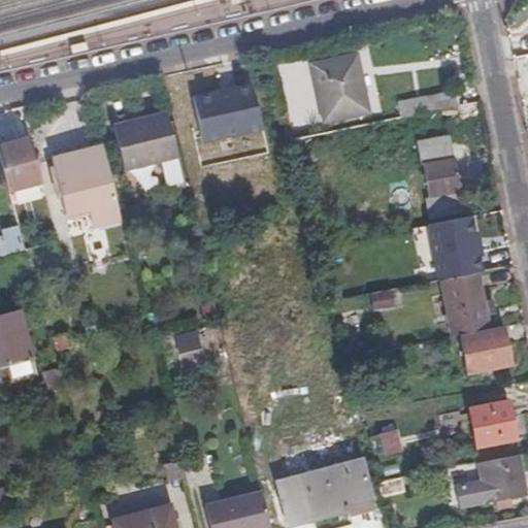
[(325,123),(367,114),(356,59),(314,68),(325,123)]
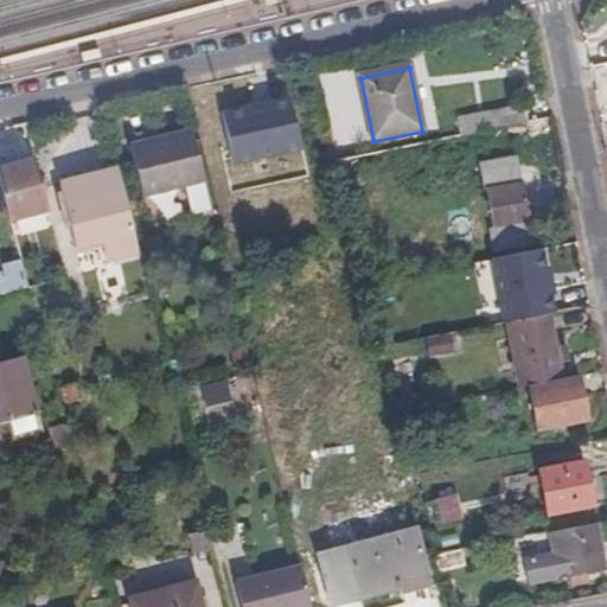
[(332,144),(359,140),(350,72),(323,76),(332,144)]
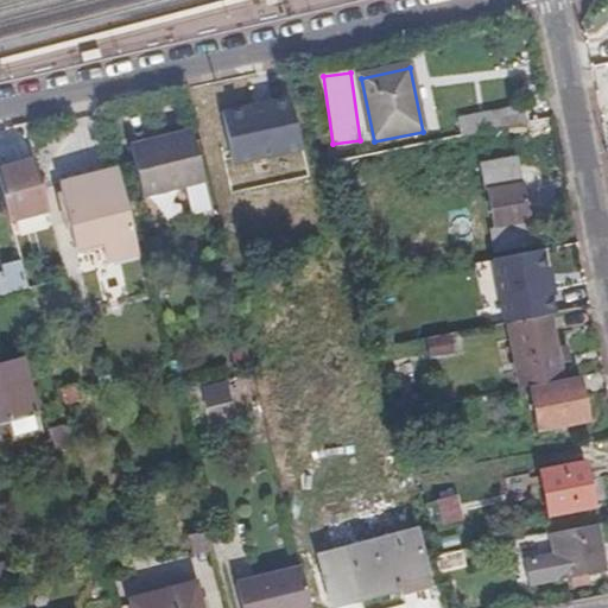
[(291,96),(225,111),(235,163),(305,147),(291,96)]
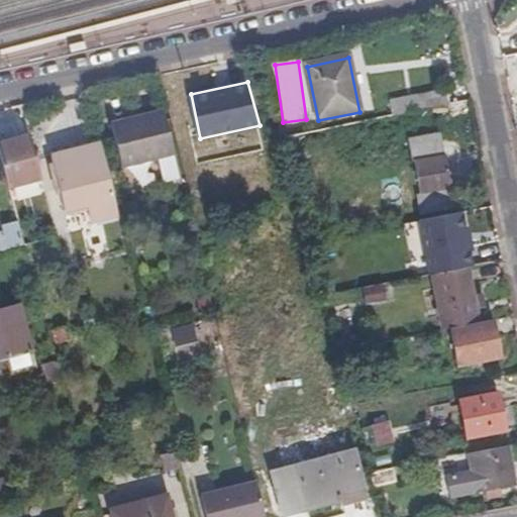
[(387,103),(389,117),(447,105),(443,91),(387,103)]
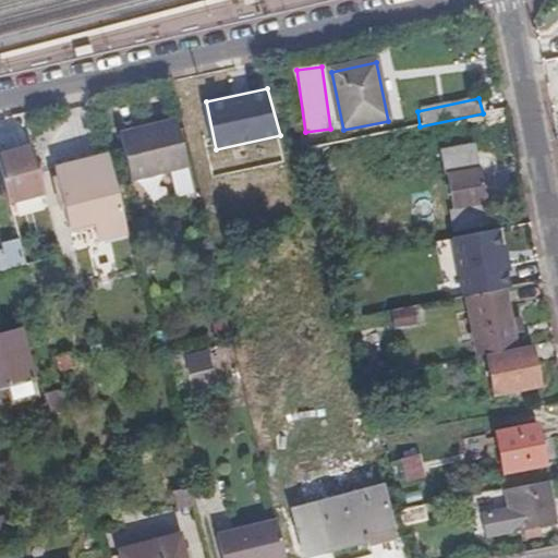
[(190,166),(179,120),(121,134),(132,180),(190,166)]
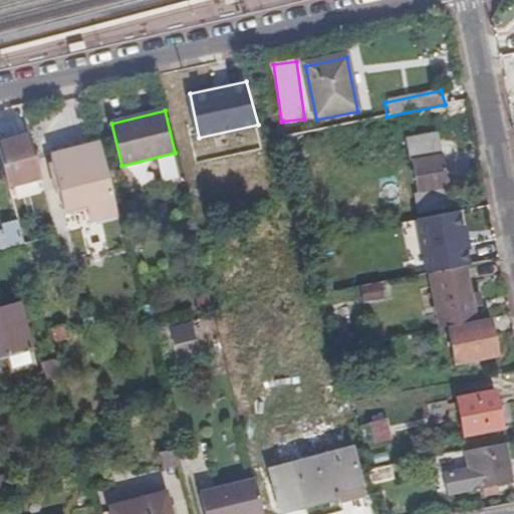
[(28,134),(0,141),(0,160),(7,187),(40,178),(28,134)]
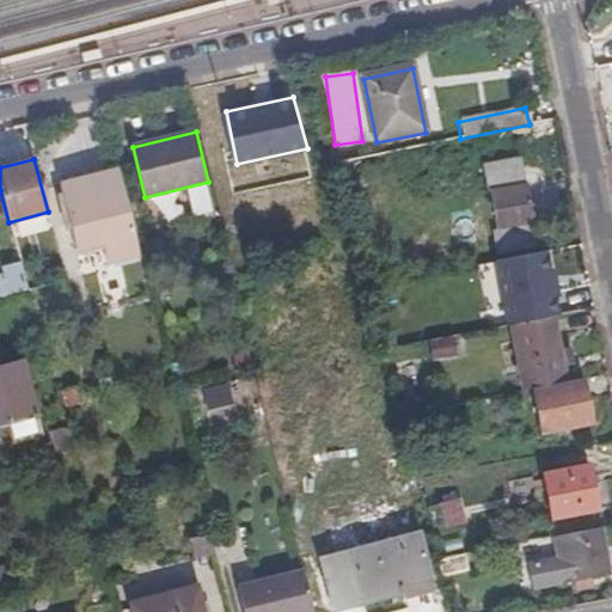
[(493,257),(534,249),(515,161),(477,169),(483,195),(487,196),(494,232),(488,233),(493,257)]
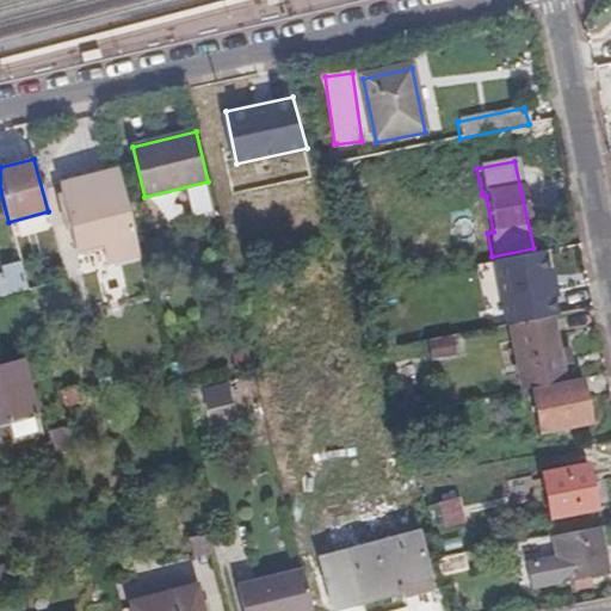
[(137,253),(118,172),(61,186),(80,269),(137,253)]
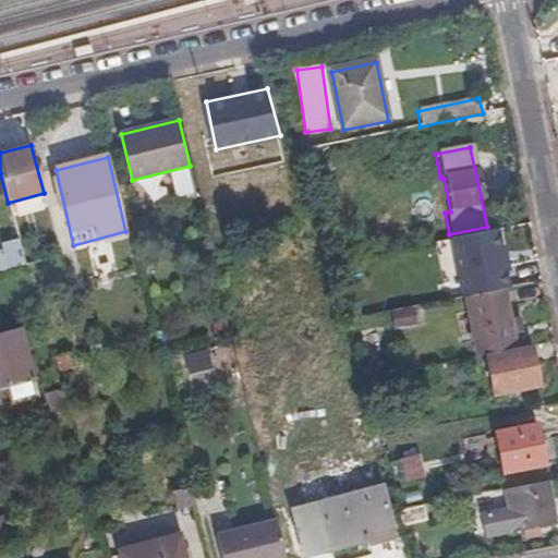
[(0,268),(24,262),(16,237),(2,239),(3,246),(0,247),(0,268)]
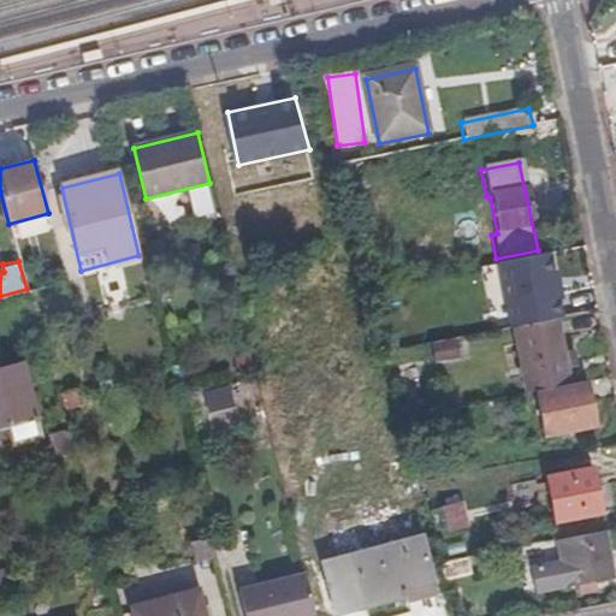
[(511,329),(515,329),(552,320),(540,262),(522,267),(523,273),(502,277),(511,329)]
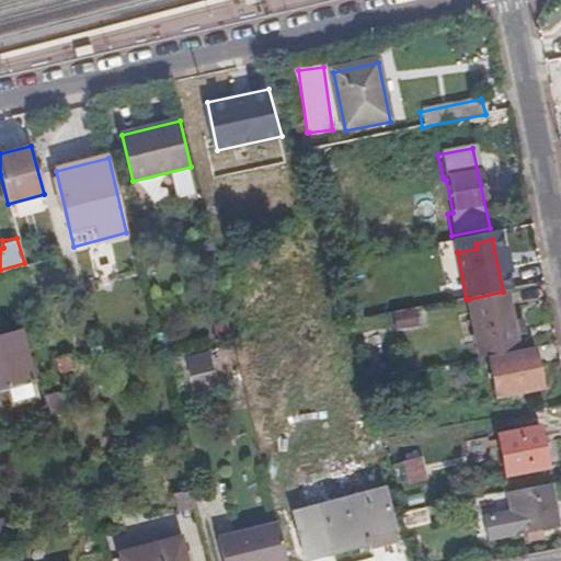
[(469,299),(480,356),(487,354),(517,346),(507,290),(503,292),(469,299)]
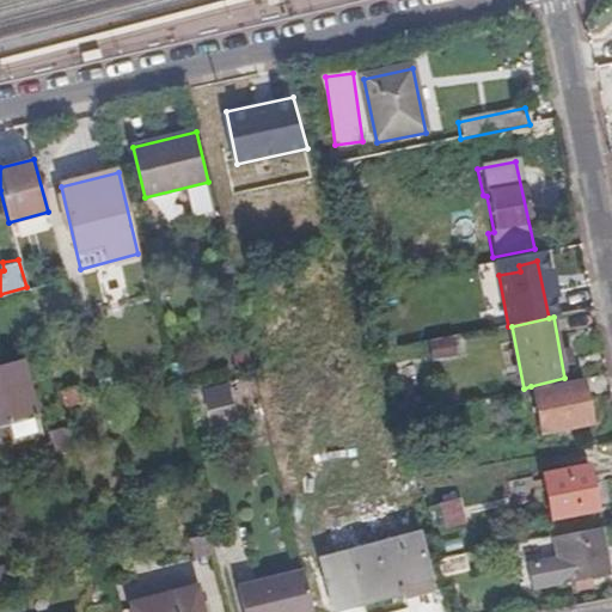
[(454,338),(428,343),(432,361),(458,356),(454,338)]
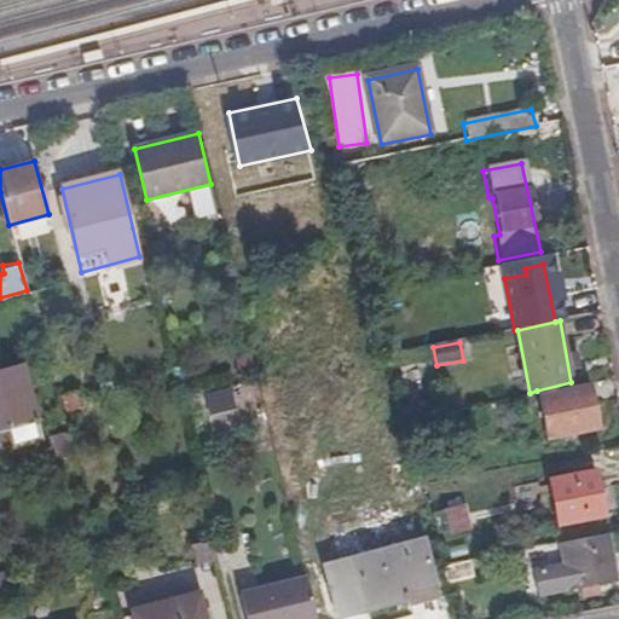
[(9,443),(39,434),(19,363),(0,369),(0,432),(5,432),(9,443)]
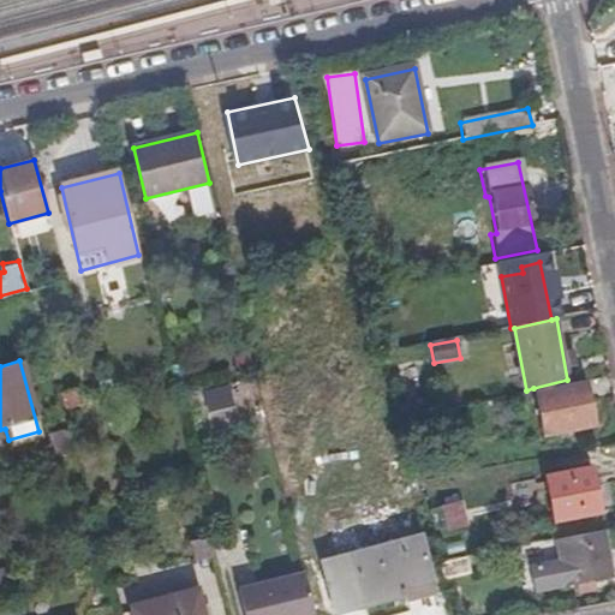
[(101,394),(113,390),(107,370),(96,374),(101,394)]
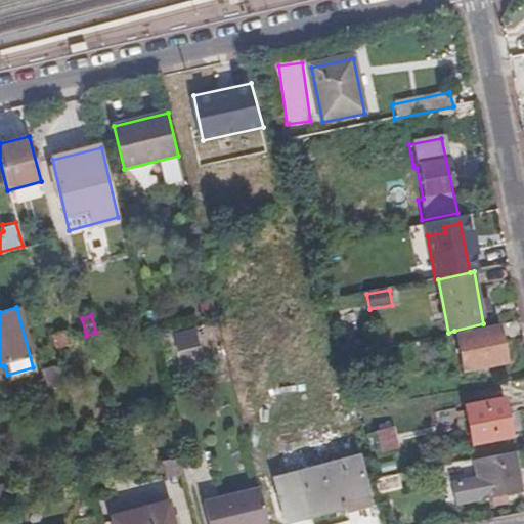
[(505,355),(496,321),(483,323),(454,331),(463,365),(505,355)]
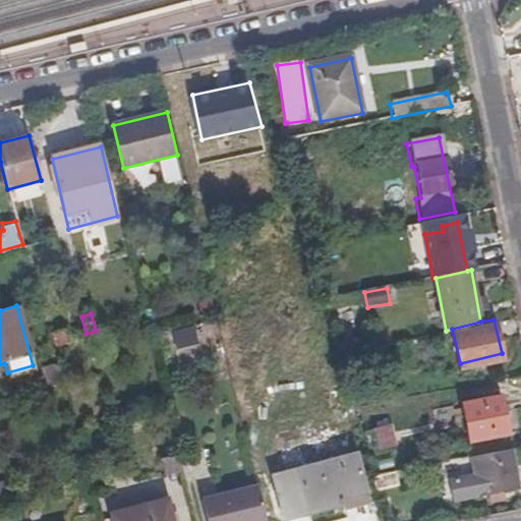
[(193,329),(173,334),(175,344),(196,340),(193,329)]
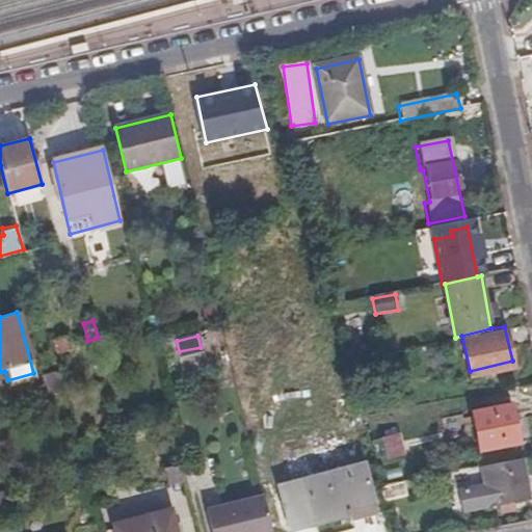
[(56,355),(70,352),(64,337),(52,340),(56,355)]
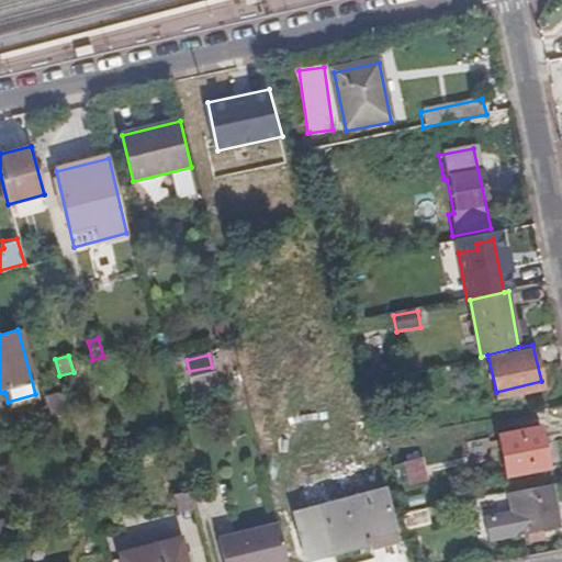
[(391,377),(404,372),(401,363),(388,367),(391,377)]
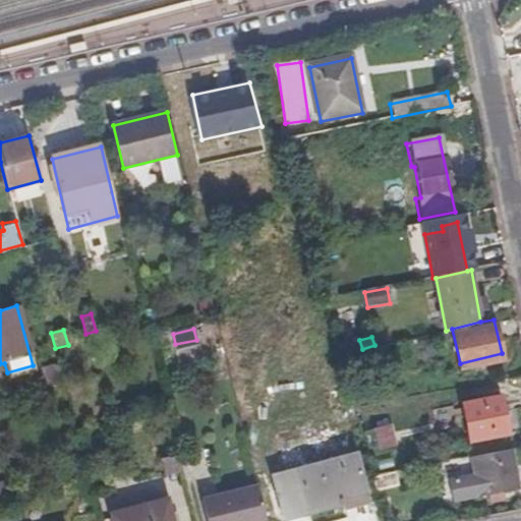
[(58,366),(62,384),(76,381),(72,363),(58,366)]
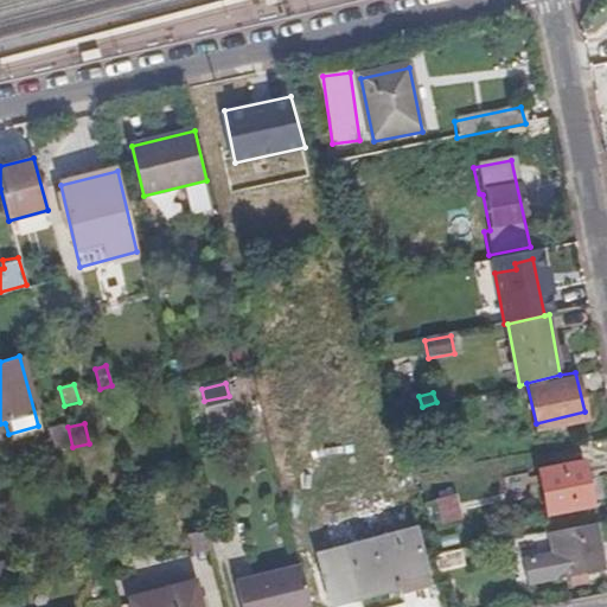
[(70,447),(64,425),(48,429),(55,452),(70,447)]
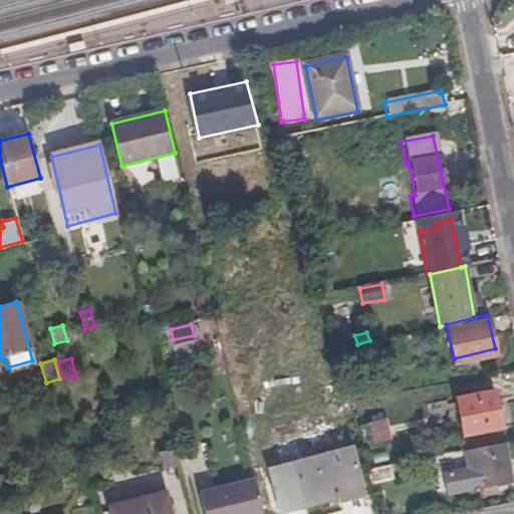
[(463,436),(502,428),(494,391),(455,399),(463,436)]
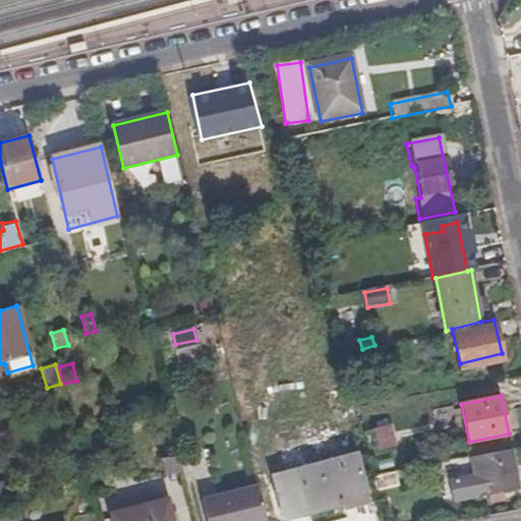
[(379,451),(398,445),(393,424),(372,430),(379,451)]
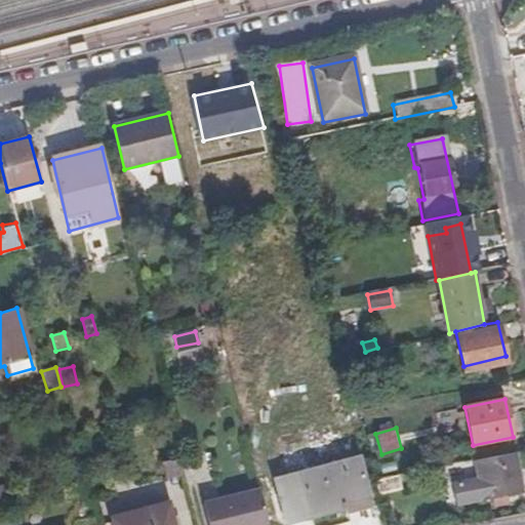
[(523,492),(513,451),(471,461),(480,502),(497,498),(508,495),(523,492)]
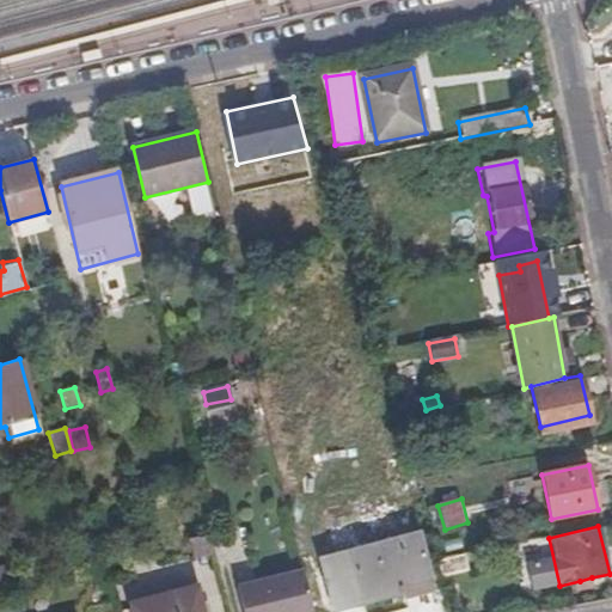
[(330,552),(343,606),(429,583),(416,531),(330,552)]
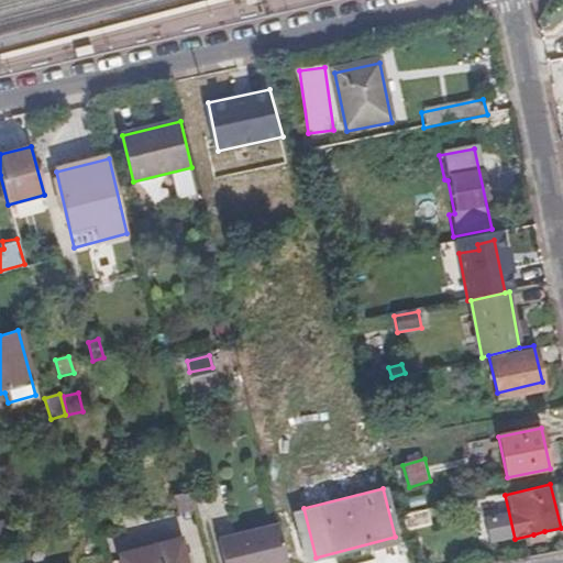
[(177,511),(194,508),(190,492),(174,496),(177,511)]
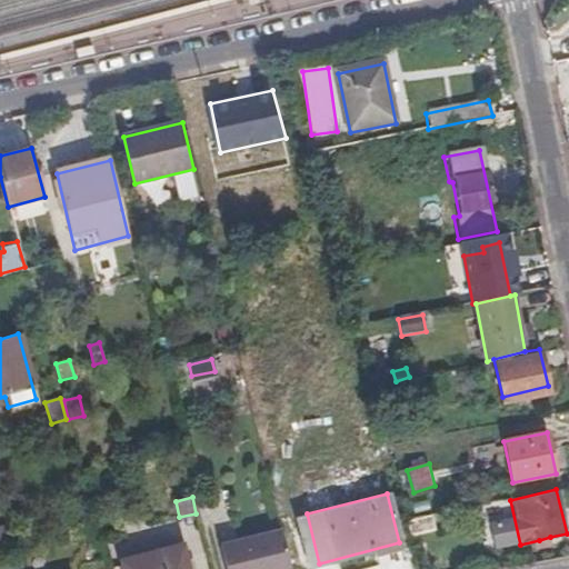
[(309,566),(319,563),(307,513),(296,516),(309,566)]
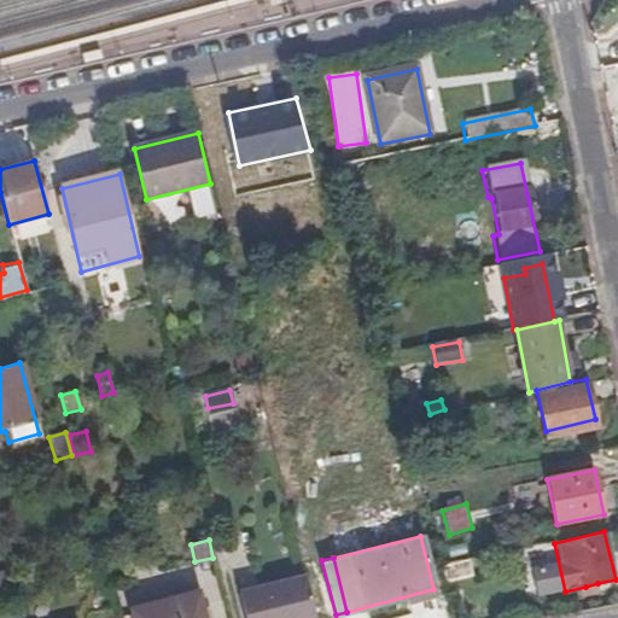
[(473,578),(470,563),(444,569),(450,593),(461,590),(459,582),(473,578)]
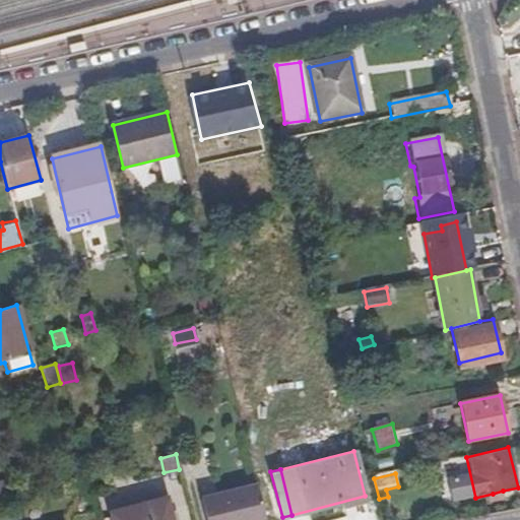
[(206,519),(265,519),(257,484),(201,500),(206,519)]
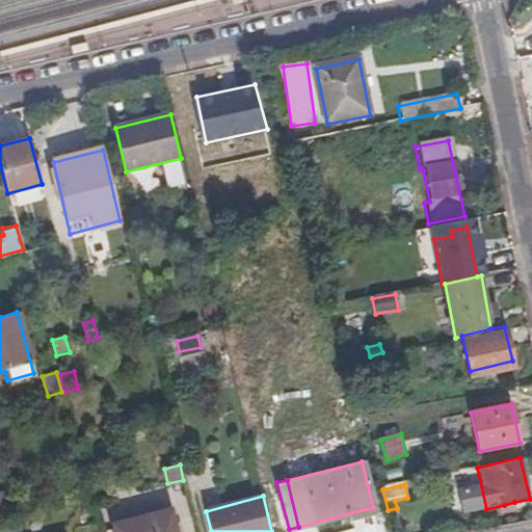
[(514,502),(504,505),(506,515),(517,513),(514,502)]
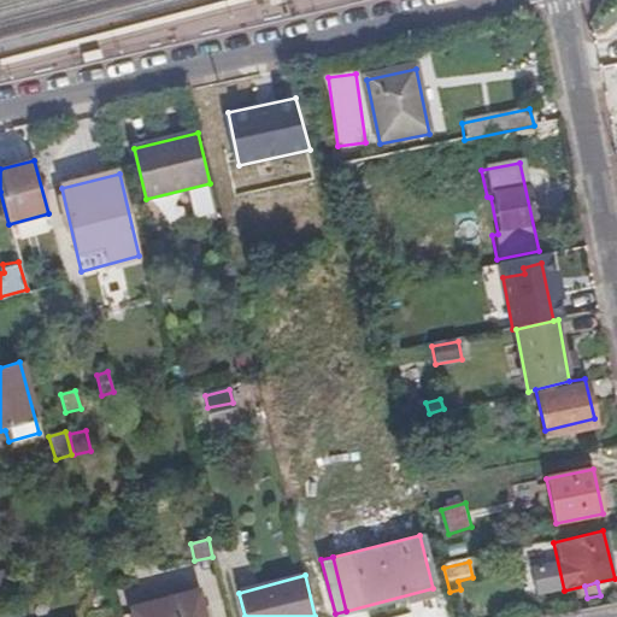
[(156,605),(158,616),(203,616),(197,593),(156,605)]
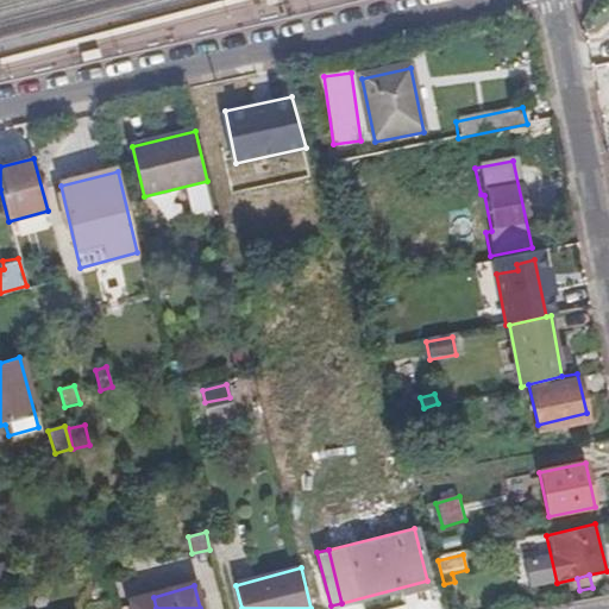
[(156,608),(154,597),(129,603),(129,607),(129,608),(156,608)]
